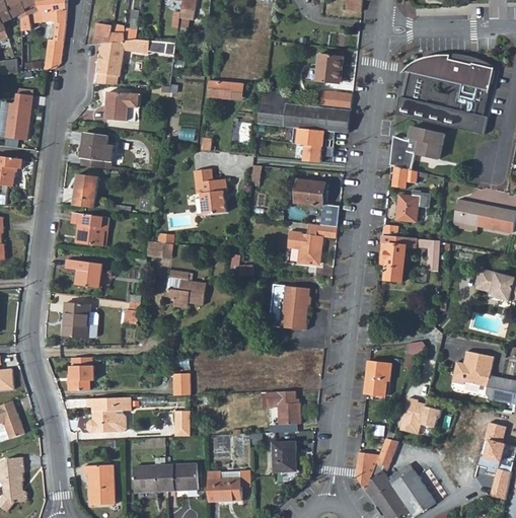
[(6,0),(0,3),(0,39),(7,35),(2,23),(25,11),(24,9),(20,0),(6,0)]
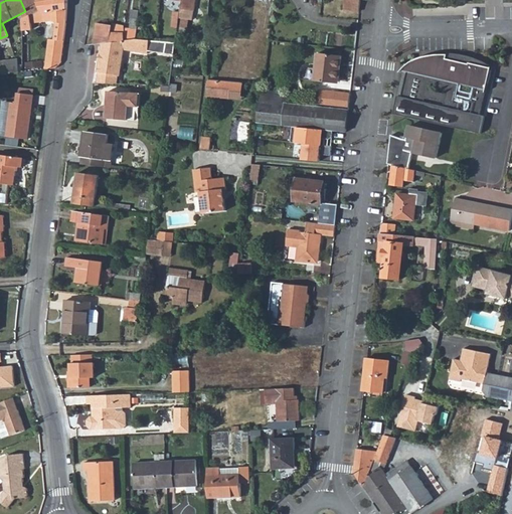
[(29,16),(39,11),(36,0),(20,0),(24,9),(26,8),(29,15),(29,16)]
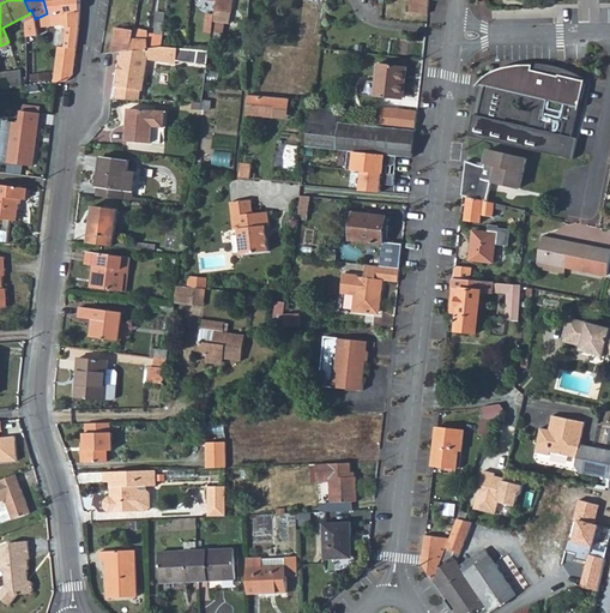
[(43,0),(47,13),(35,19),(35,20),(48,19),(48,24),(50,26),(62,24),(64,32),(52,31),(52,43),(55,44),(55,53),(58,53),(56,82),(66,82),(71,73),(74,46),(76,41),(78,0),(43,0)]
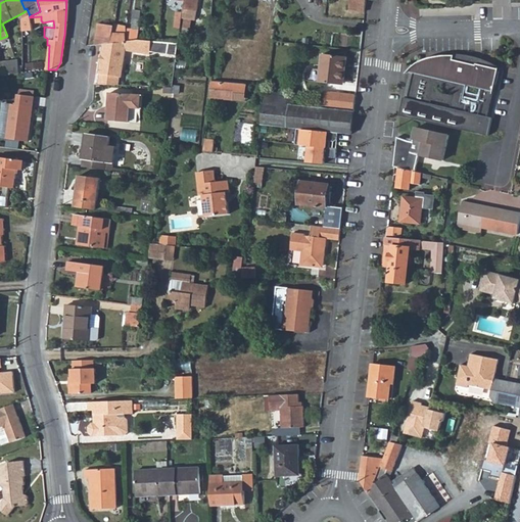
[(182,0),(182,1),(180,17),(186,18),(188,10),(195,11),(196,0),(182,0)]
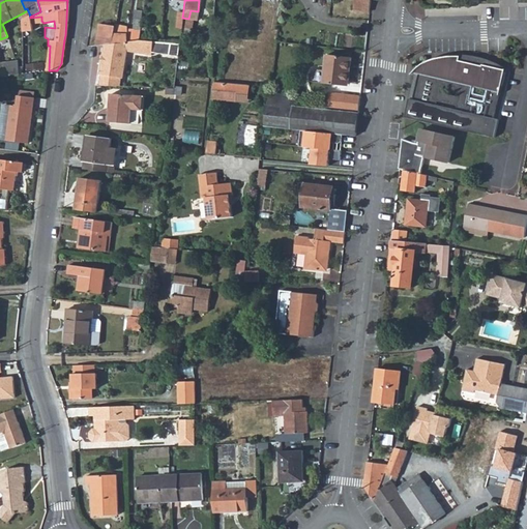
[(352,0),(351,9),(368,11),(369,0),(352,0)]
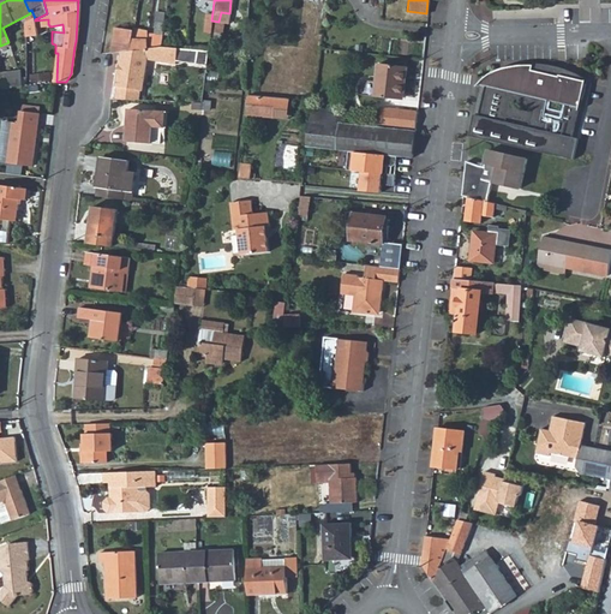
[(145,34),(145,49),(161,48),(163,13),(154,12),(151,34),(145,34)]
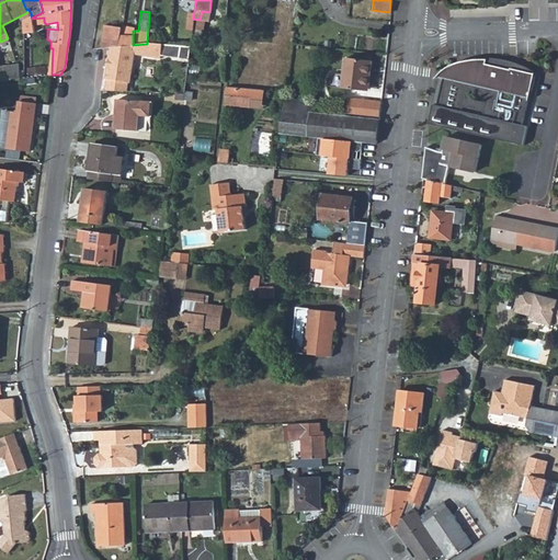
[(22,25),(22,46),(22,48),(30,48),(30,31),(33,31),(32,19),(32,18),(32,16),(22,20),(22,25)]
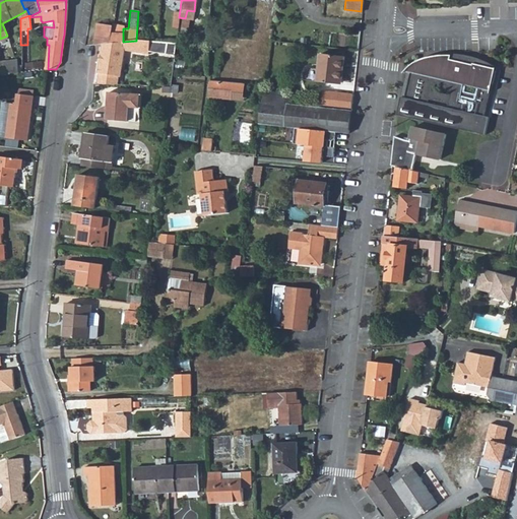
[(94,23),(92,45),(99,45),(101,44),(110,44),(112,25),(94,23)]
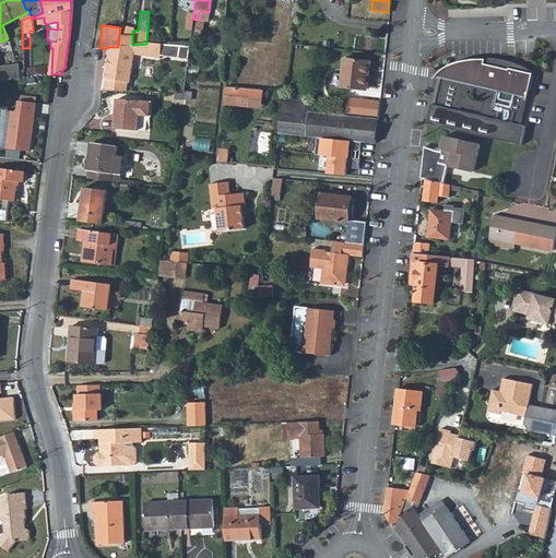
[(120,27),(118,47),(132,45),(132,31),(131,28),(120,27)]
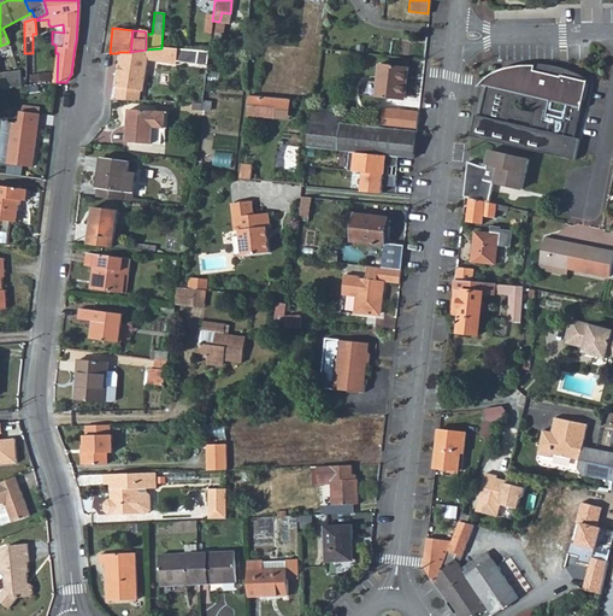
[(117,87),(115,99),(139,100),(140,91),(141,91),(146,60),(175,64),(175,62),(195,64),(198,51),(161,48),(146,50),(130,52),(119,52),(115,87),(117,87)]
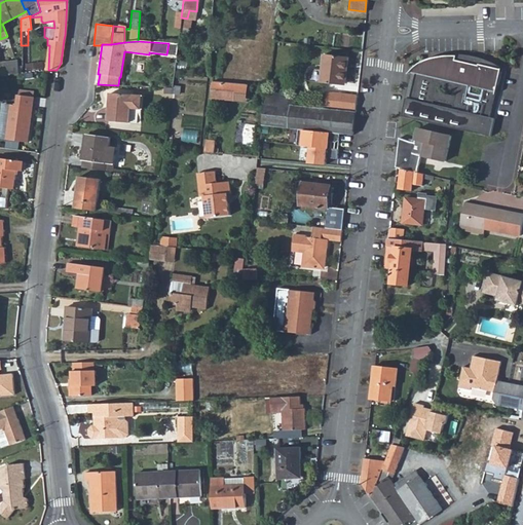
[(346,58),(322,55),(319,83),(340,86),(342,68),(345,69),(346,58)]
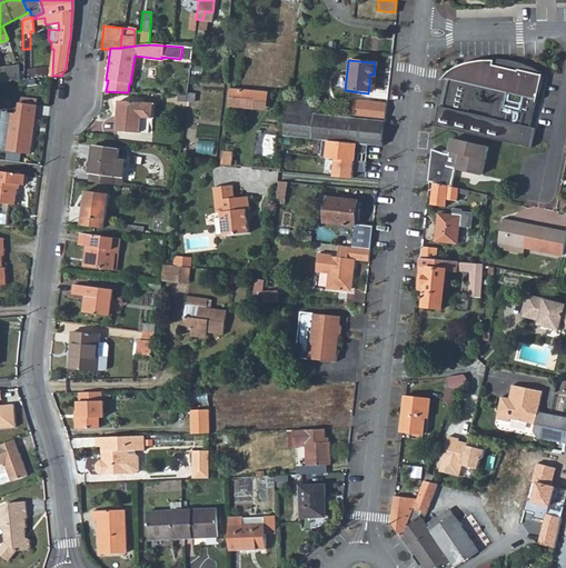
[(499,63),(492,62),(475,63),(466,65),(452,71),(440,79),(447,80),(442,107),(436,106),(433,126),(528,149),(533,130),(527,128),(540,77),(516,71),(516,73),(512,71),(513,67),(499,63)]
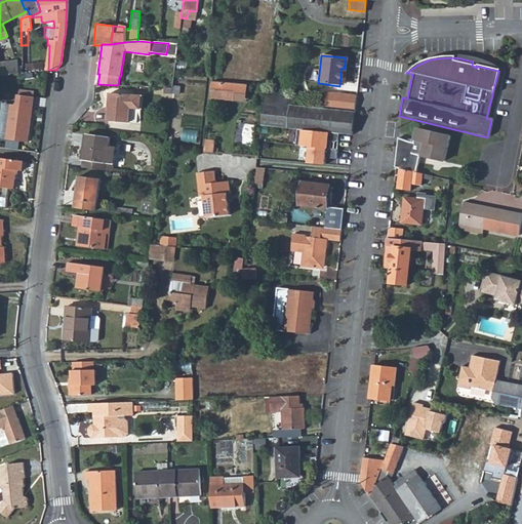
[(0,68),(2,75),(18,74),(17,63),(0,64),(0,68)]
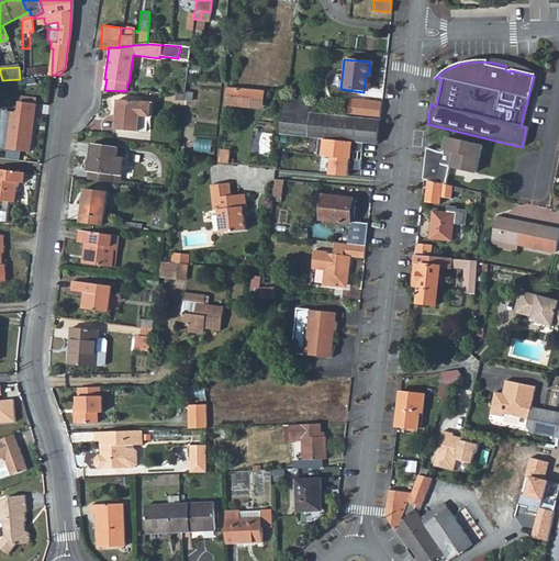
[(249,108),(252,89),(234,88),(225,87),(223,105),(249,108)]
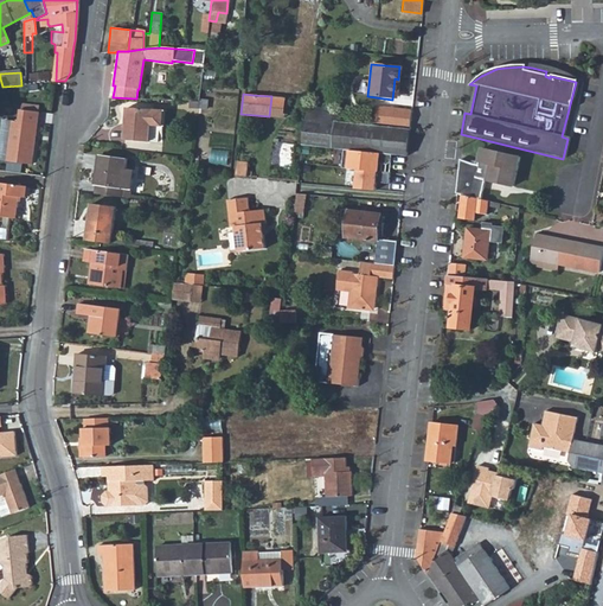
[(271,96),(269,116),(282,117),(283,97),(271,96)]
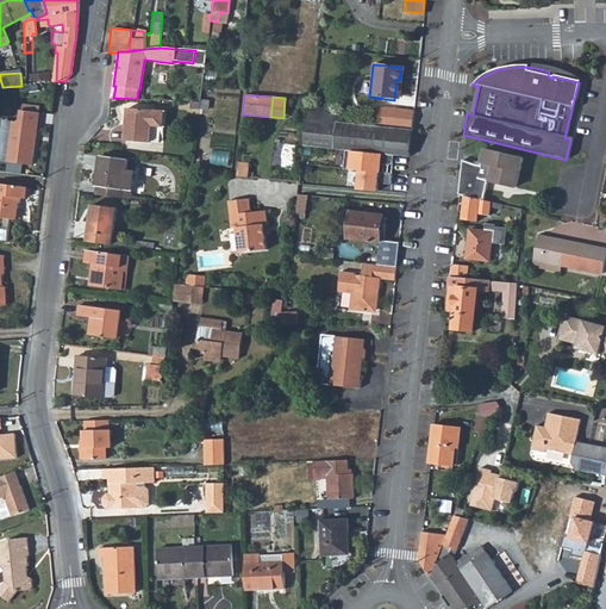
[(339,110),(307,106),(303,145),(344,149),(380,153),(392,154),(407,156),(410,129),(375,125),(338,120),(339,110)]
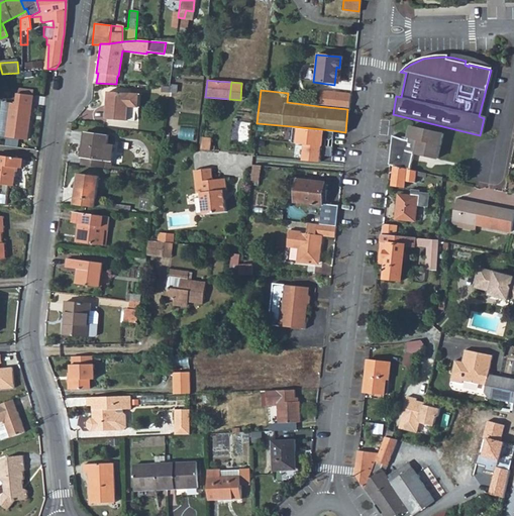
[(318,106),(347,109),(349,94),(320,90),(318,106)]
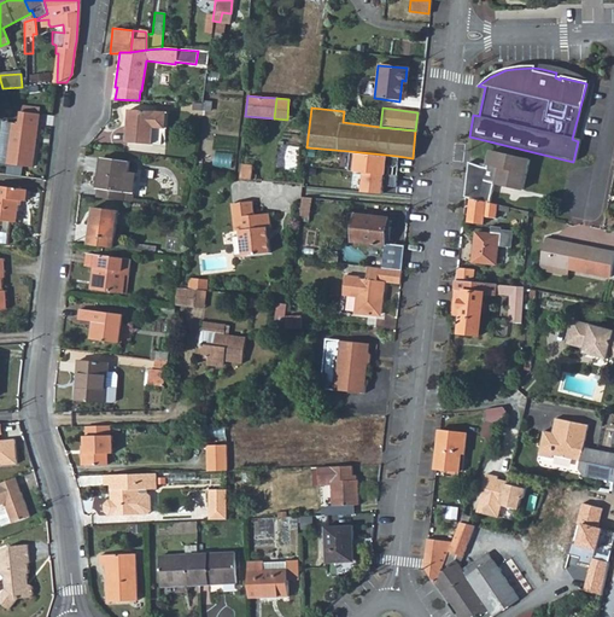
[(168,112),(129,109),(126,143),(151,145),(151,144),(152,127),(164,128),(165,128),(168,112)]
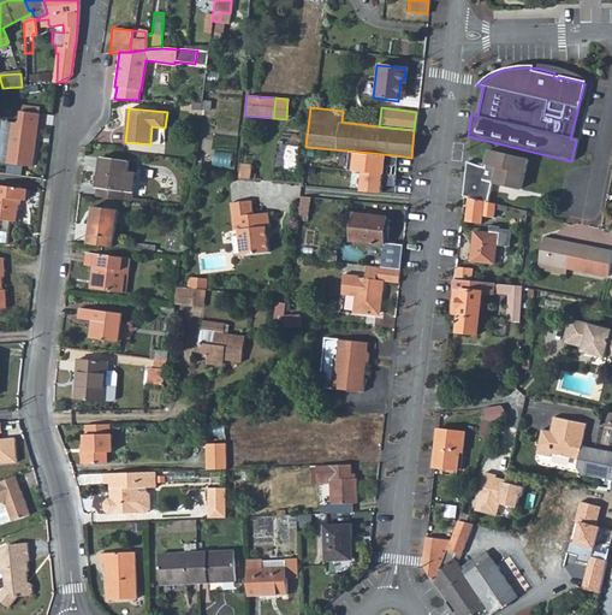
[(33,166),(39,114),(22,112),(19,125),(13,124),(9,164),(33,166)]
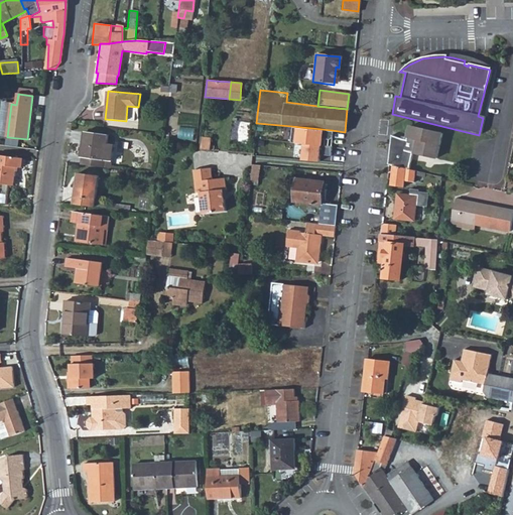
[(136,121),(137,107),(127,106),(126,120),(136,121)]
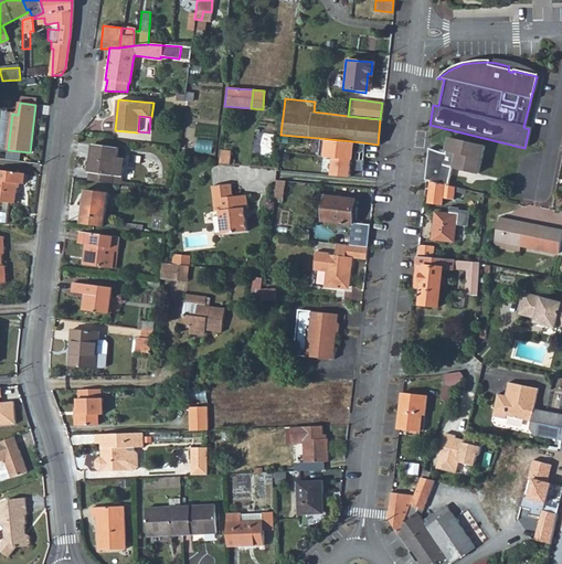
[(197,138),(195,150),(212,151),(213,139),(197,138)]
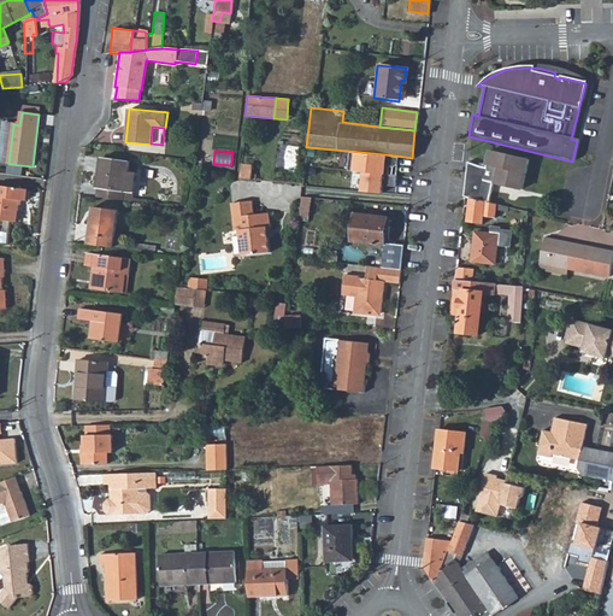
[(348,151),(346,169),(379,172),(381,165),(393,168),(395,164),(396,156),(348,151)]
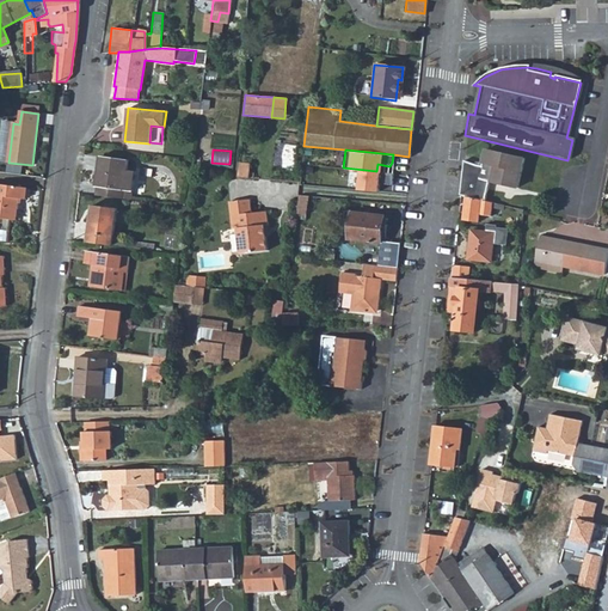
[(470,165),(461,160),(458,195),(464,196),(481,200),(486,182),(514,188),(520,159),(483,150),(479,166),(470,165)]
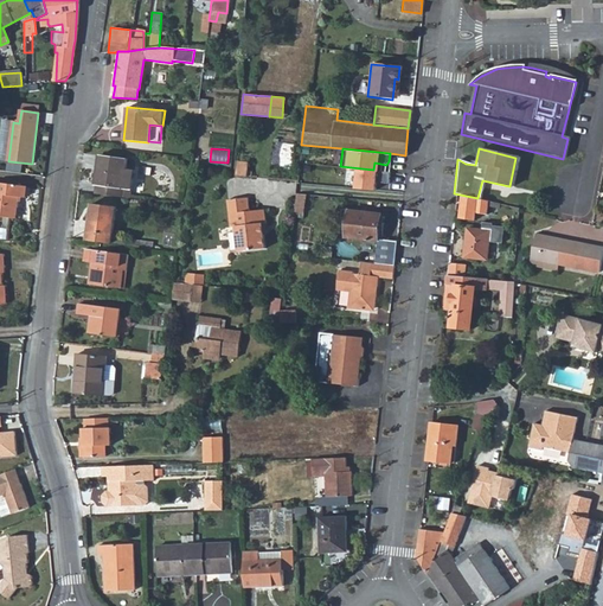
[(98,155),(94,192),(120,196),(123,168),(124,159),(98,155)]
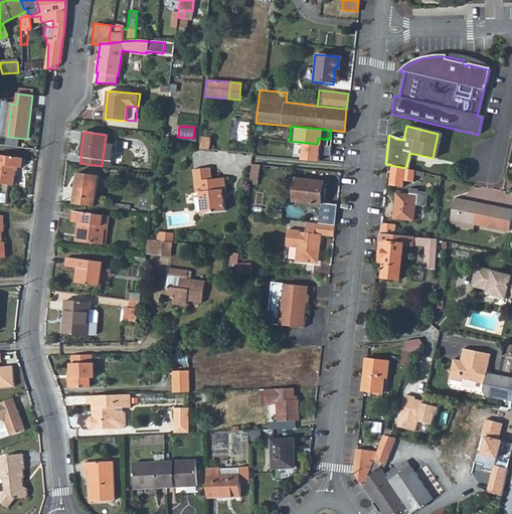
[(200,136),(199,143),(198,148),(208,149),(209,137),(200,136)]
